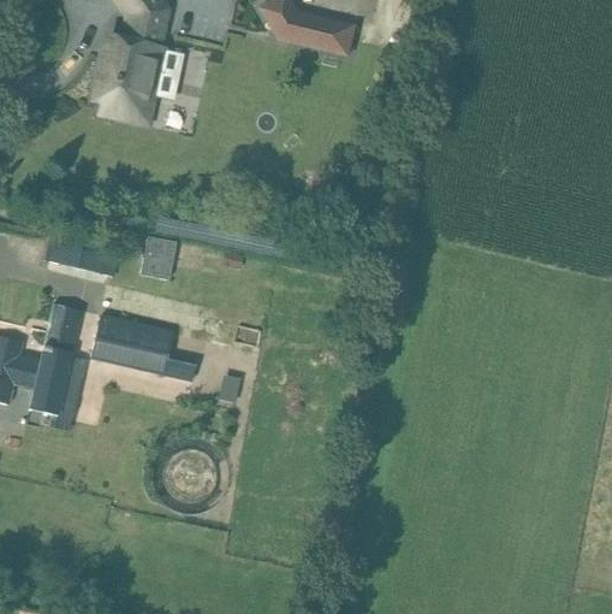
[(120,0),(125,7),(131,17),(129,28),(132,28),(130,41),(116,37),(113,37),(112,36),(111,41),(107,55),(97,98),(105,100),(104,106),(102,111),(102,113),(106,114),(119,117),(150,124),(158,93),(174,96),(179,75),(162,71),(160,70),(155,69),(160,49),(168,10),(161,0),(120,0)]
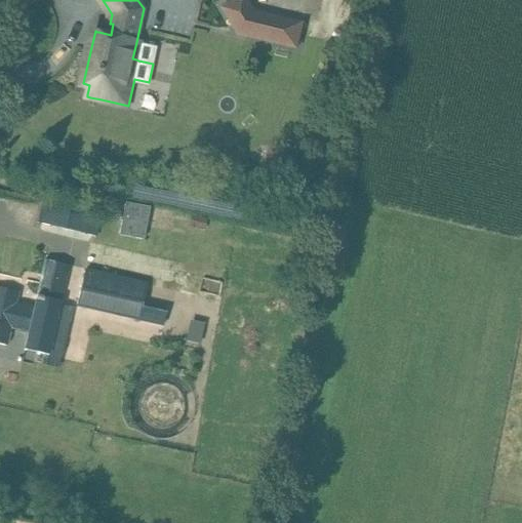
[(234,0),(225,6),(235,24),(241,35),(252,37),(302,48),(308,21),(258,9),(252,0),(234,0)]
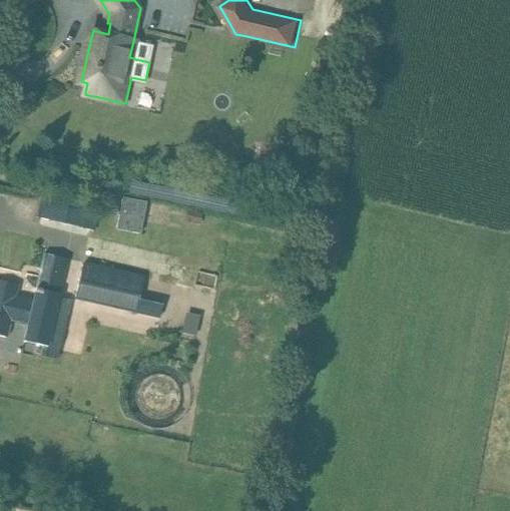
[(149,201),(125,196),(118,228),(142,233),(149,201)]
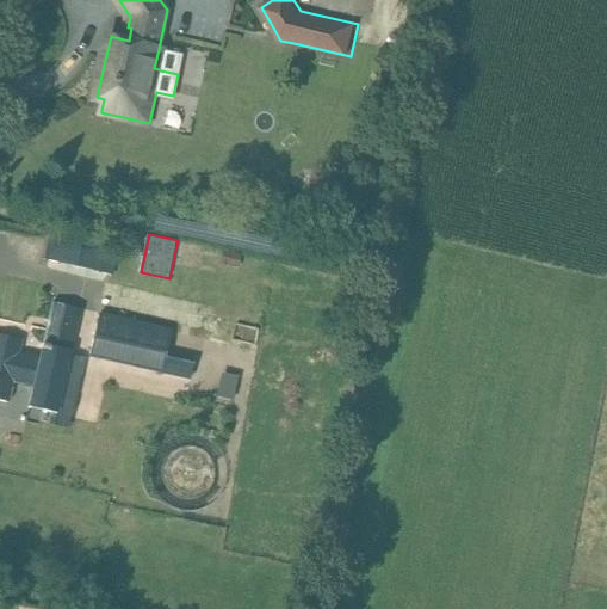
[(51,239),(47,258),(101,271),(116,275),(121,256),(106,252),(51,239)]
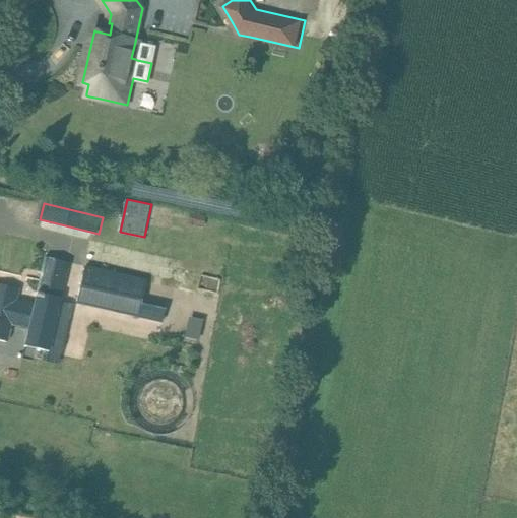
[(39,289),(61,296),(70,261),(48,255),(39,289)]
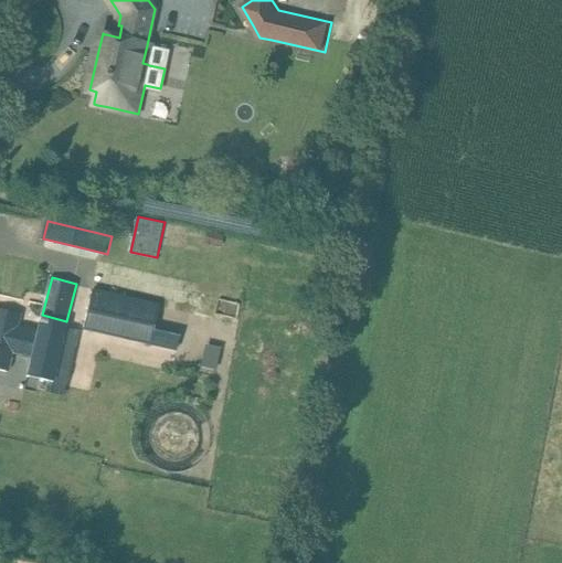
[(159,306),(94,290),(85,329),(151,344),(179,350),(182,335),(155,329),(159,306)]
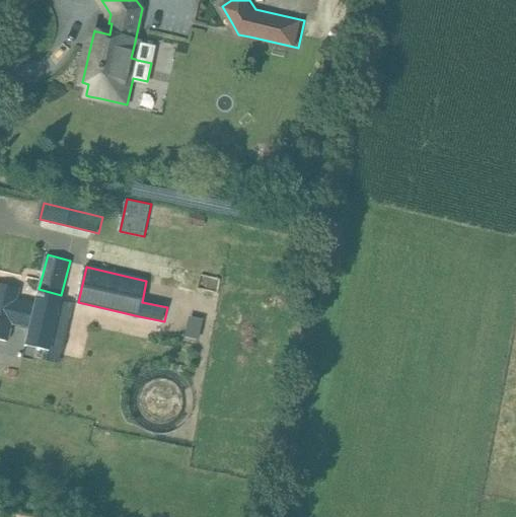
[(62,299),(63,296),(39,291),(37,303),(18,299),(21,287),(0,282),(0,338),(9,341),(13,322),(30,326),(26,344),(64,353),(75,301),(62,299)]
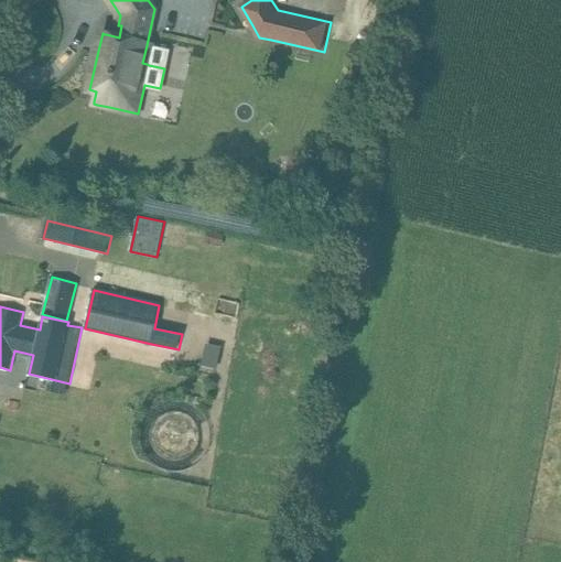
[(207,344),(205,355),(220,358),(223,347),(207,344)]
